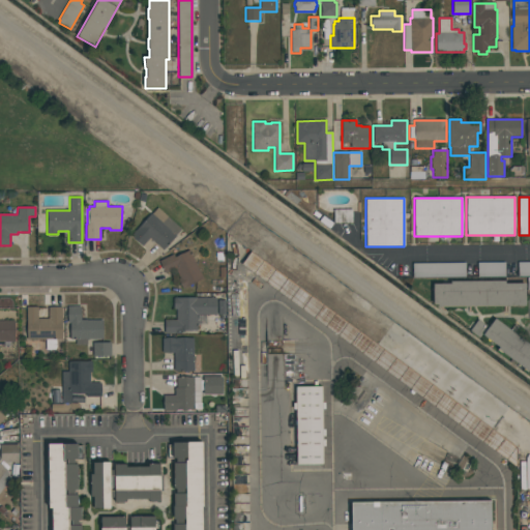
[(181,229),(175,236),(176,236),(164,251),(150,238),(143,246),(130,236),(138,227),(139,228),(157,207),(181,229)]
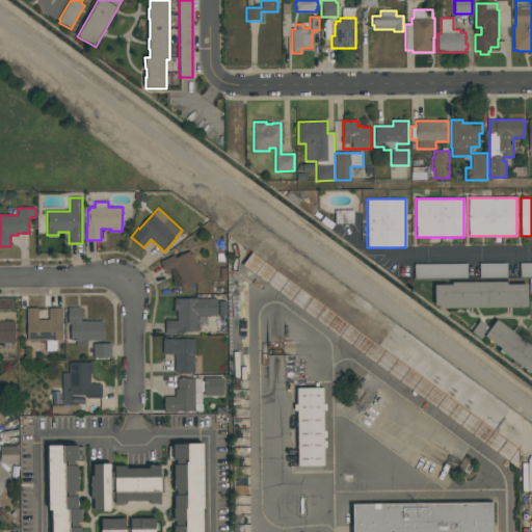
[(335,210),(353,210),(353,223),(335,223),(335,210)]
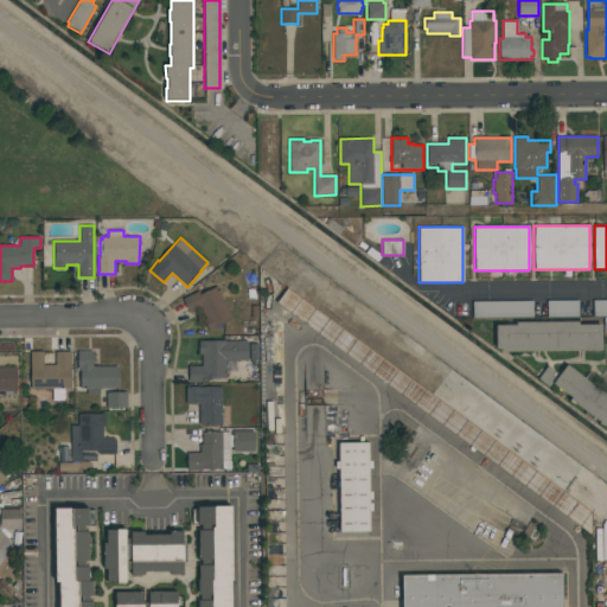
[(232,319),(212,330),(209,331),(203,319),(205,318),(200,307),(189,313),(181,299),(198,291),(200,294),(217,286),(232,319)]
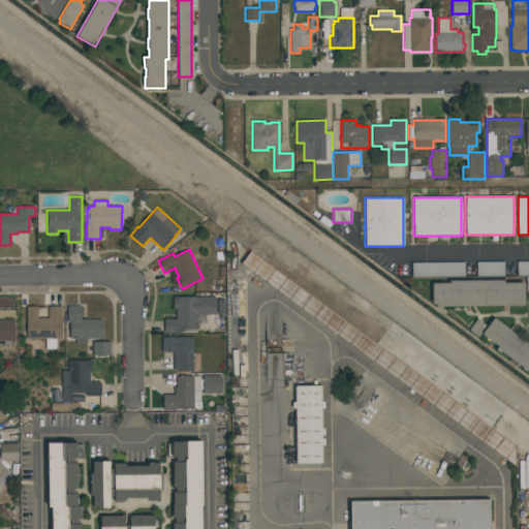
[(249,250),(516,446),(516,467),(240,263),(249,250)]
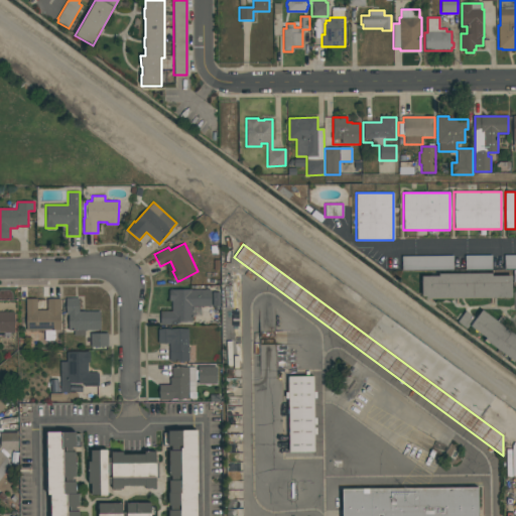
[(491,255),(465,256),(465,268),(492,268),(491,255)]
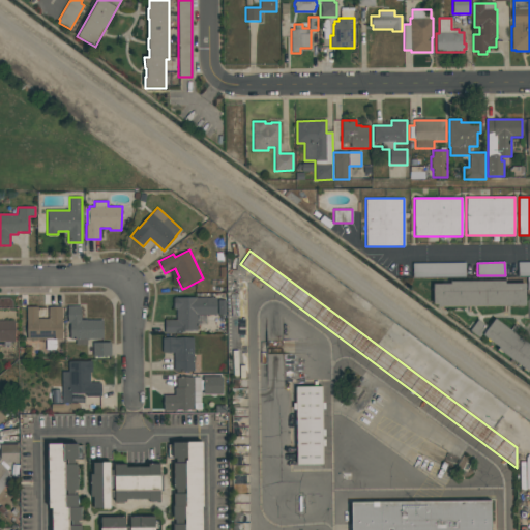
[(465,263),(413,264),(413,277),(466,277),(465,263)]
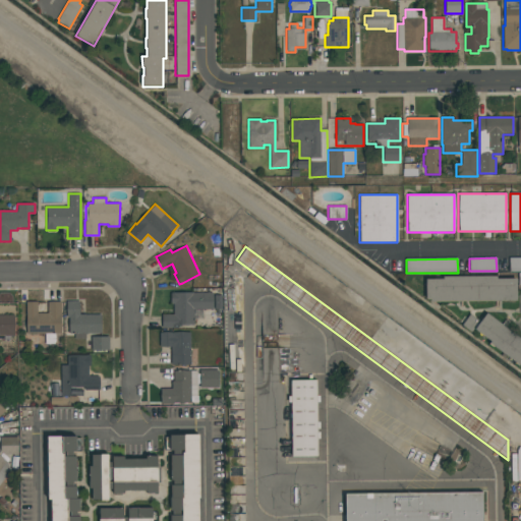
[(516,302),(429,302),(429,299),(425,299),(425,279),(443,279),(443,276),(497,276),(497,279),(516,278),(516,302)]
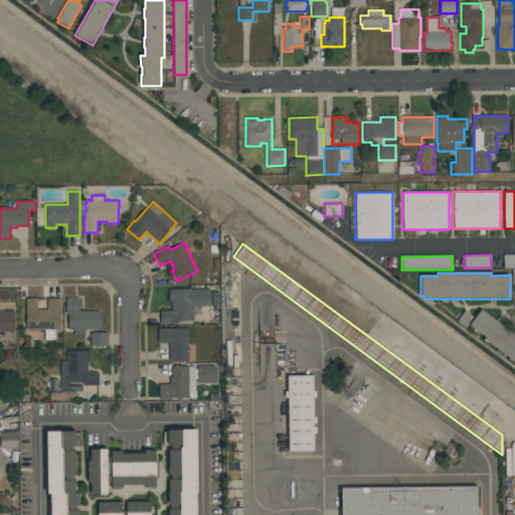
[(210,289),(210,306),(191,306),(192,321),(176,322),(176,324),(160,325),(160,311),(171,311),(171,301),(169,301),(168,290),(210,289)]
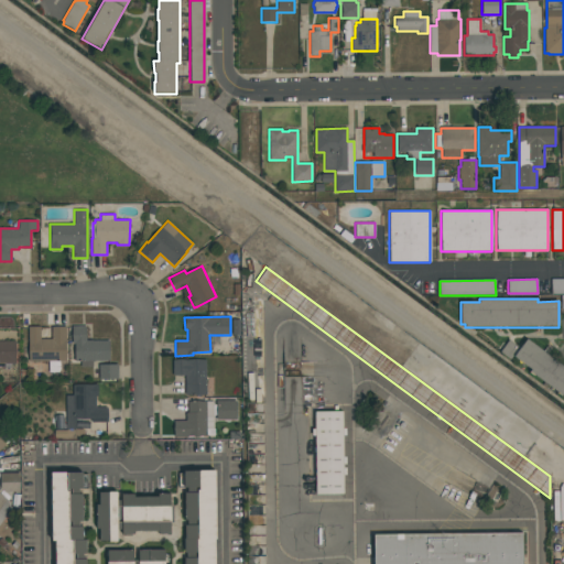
[(66,326),(66,361),(60,361),(60,372),(49,372),(49,361),(29,361),(29,340),(28,340),(28,326),(40,326),(40,338),(52,338),(52,326),(66,326)]
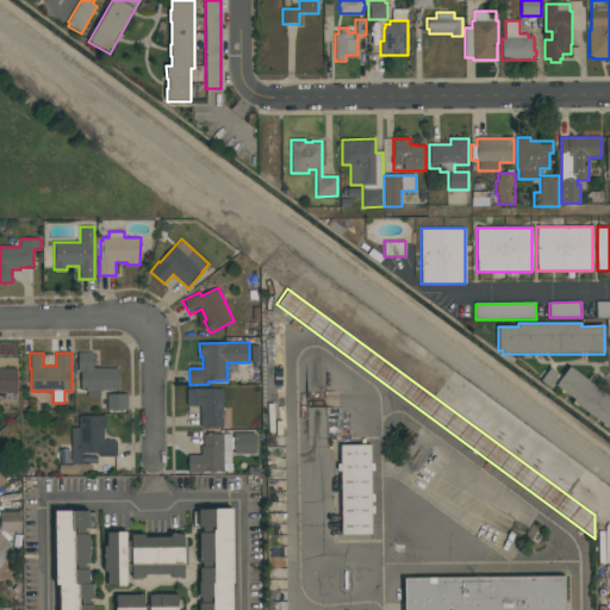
[(80,391),(80,372),(78,372),(78,353),(93,353),(93,368),(118,368),(119,391),(100,391),(100,397),(87,397),(87,391),(80,391)]
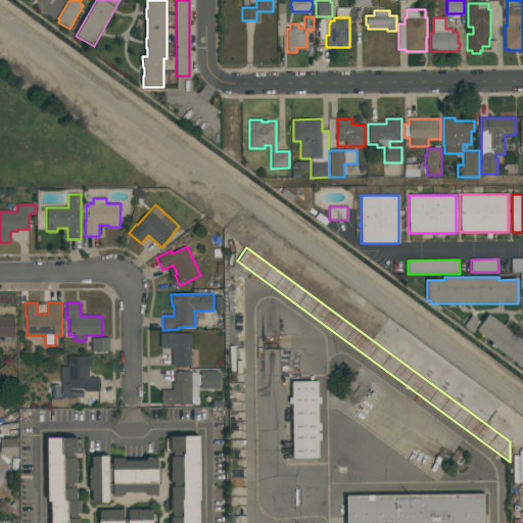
[(522,367),(490,344),(492,342),(476,331),(487,315),(522,340),(522,367)]
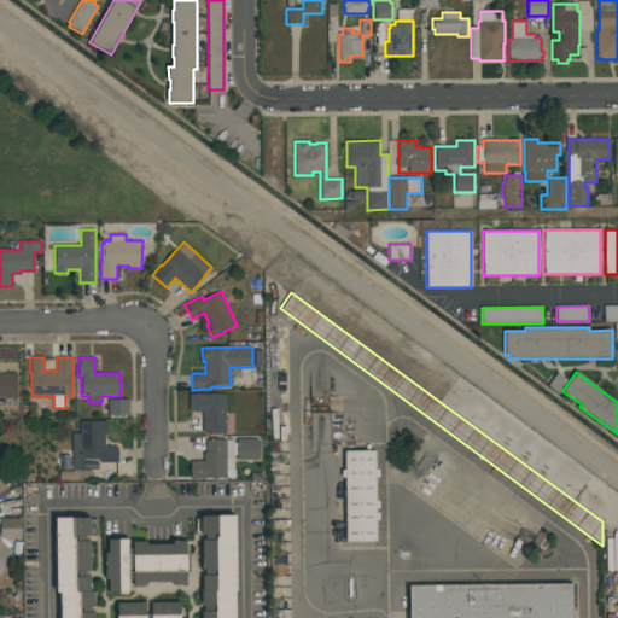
[(0,373),(17,373),(17,398),(0,398),(0,373)]
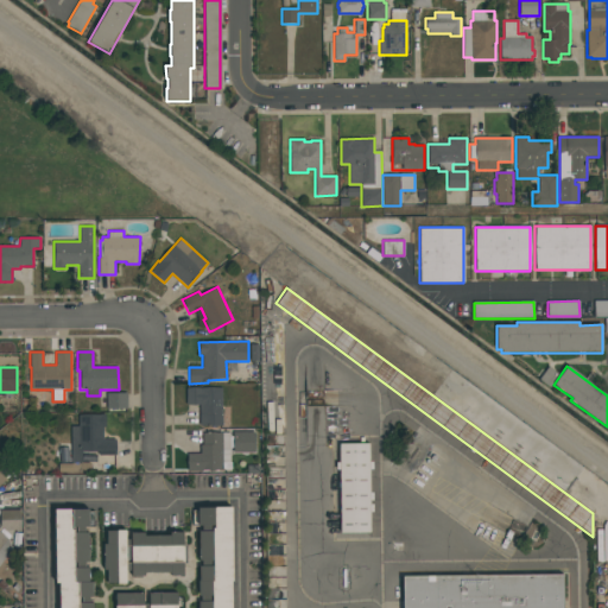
[(200,426),(200,405),(187,405),(187,387),(222,387),(222,406),(230,406),(230,423),(222,423),(222,426),(200,426)]
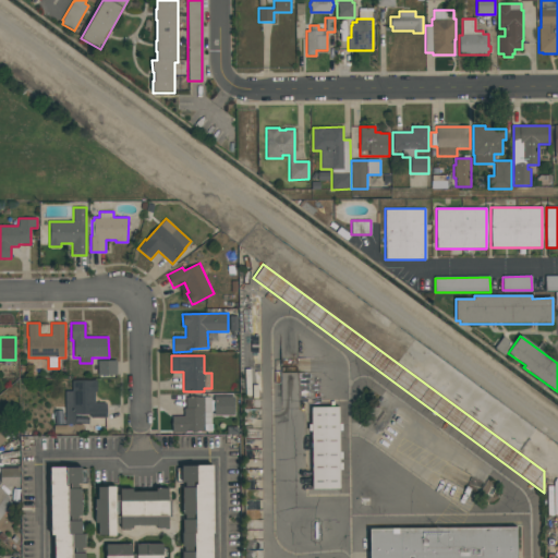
[(97,361),(117,361),(117,376),(97,376),(97,361)]
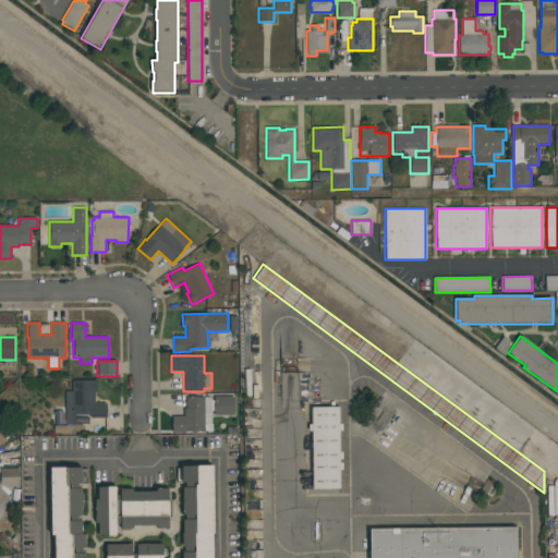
[(65,390),(72,391),(72,380),(93,380),(97,380),(97,392),(95,392),(95,403),(106,403),(106,417),(91,417),(91,414),(75,414),(75,425),(64,425),(65,390)]
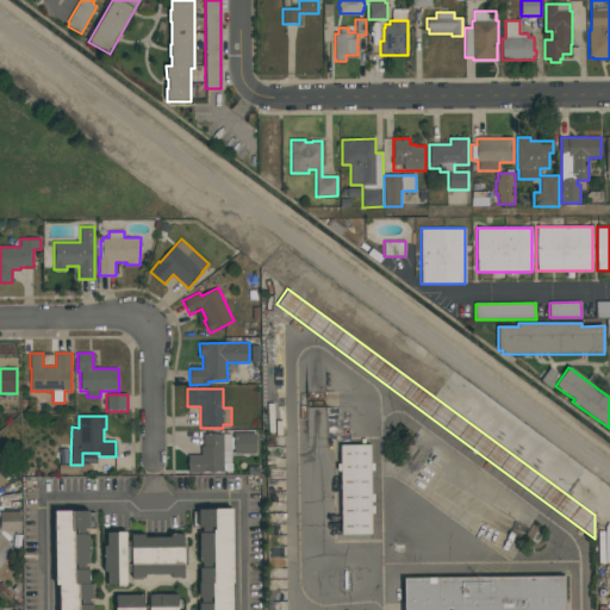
[(223,471),(223,472),(203,472),(203,473),(187,473),(187,455),(200,455),(200,447),(203,447),(203,434),(231,434),(231,437),(231,449),(231,464),(232,464),(232,471),(223,471)]
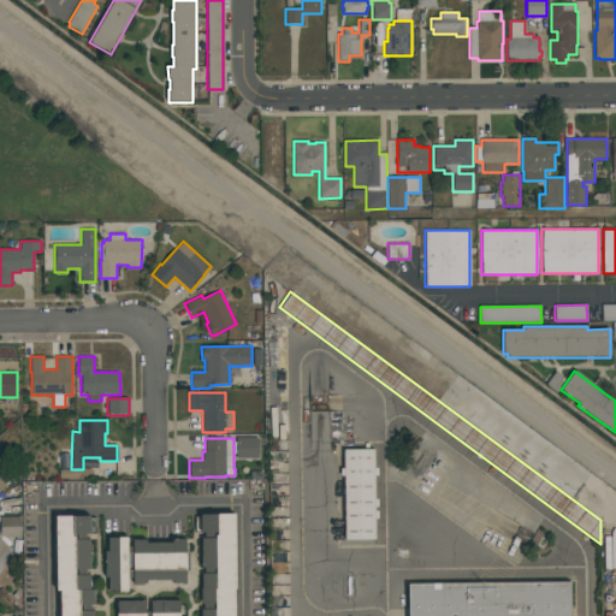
[(236,438),(259,438),(259,458),(236,458),(236,454),(234,454),(234,442),(236,442),(236,438)]
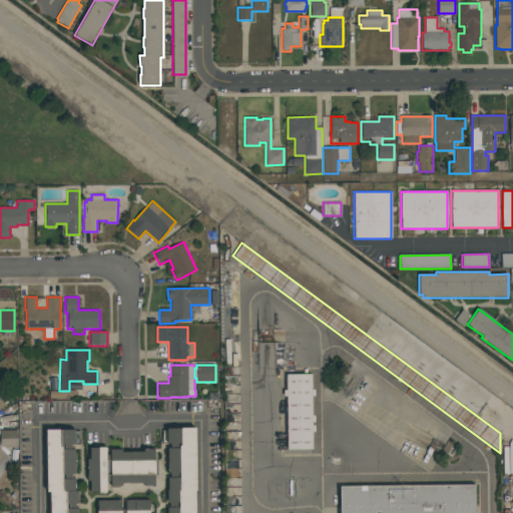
[(287,374),(313,374),(313,450),(287,450),(287,374)]
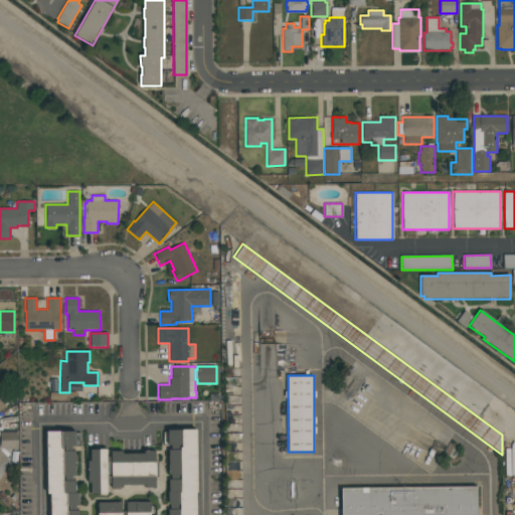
[(167,430),(197,430),(197,493),(196,493),(196,514),(168,514),(168,510),(180,510),(180,505),(168,505),(168,492),(169,492),(169,480),(180,480),(180,475),(169,475),(169,450),(180,450),(180,448),(182,448),(182,446),(167,446),(167,430)]
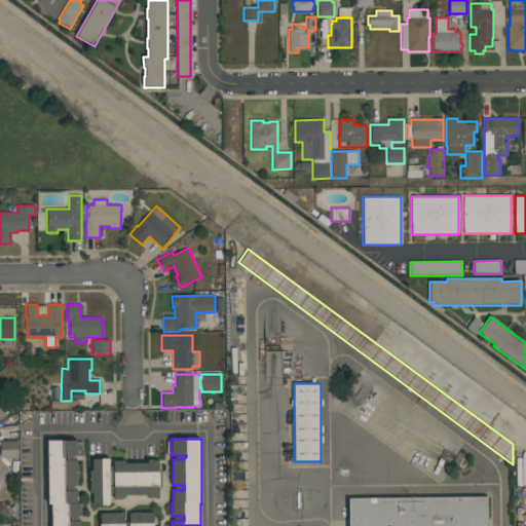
[(47,441),(76,440),(77,456),(74,456),(74,460),(77,460),(77,487),(74,487),(74,491),(77,491),(77,503),(80,503),(80,516),(77,516),(78,522),(80,522),(80,525),(51,525),(51,504),(48,504),(47,441)]
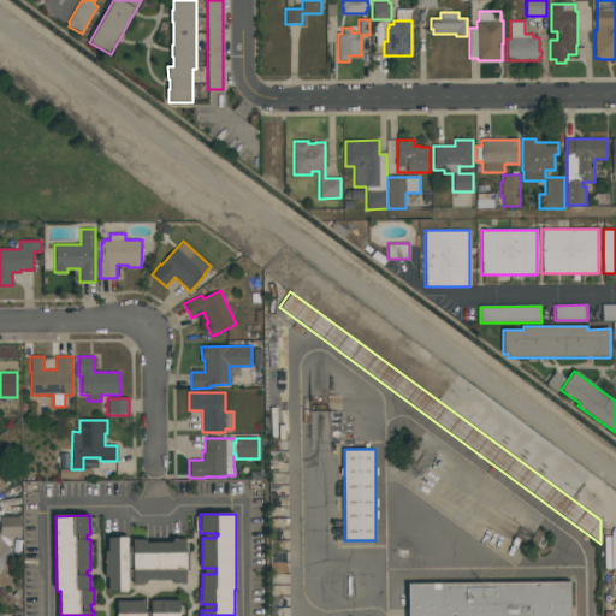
[(0,517),(22,517),(22,538),(0,538),(0,517)]
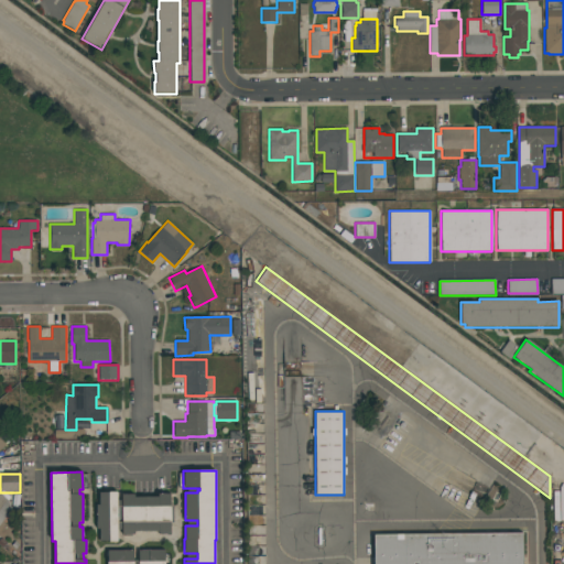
[(118,541),(99,541),(99,529),(96,529),(96,505),(99,505),(98,491),(117,491),(117,500),(121,500),(121,494),(134,494),(134,497),(158,496),(158,494),(171,494),(171,535),(158,535),(158,532),(134,532),(134,534),(122,534),(122,529),(118,529),(118,541)]
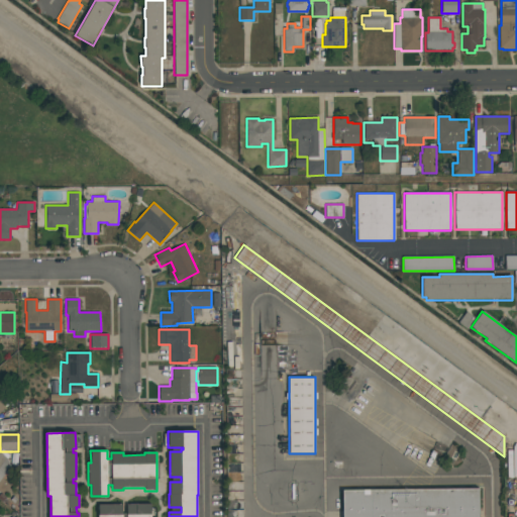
[(0,452),(7,458),(6,459),(12,464),(0,480),(0,452)]
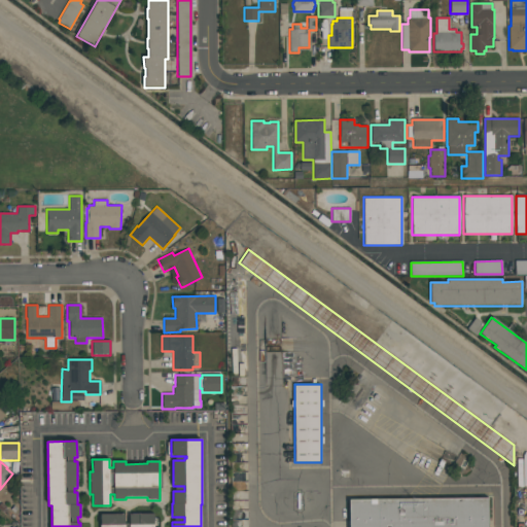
[(349,526),(349,499),(489,498),(489,526),(349,526)]
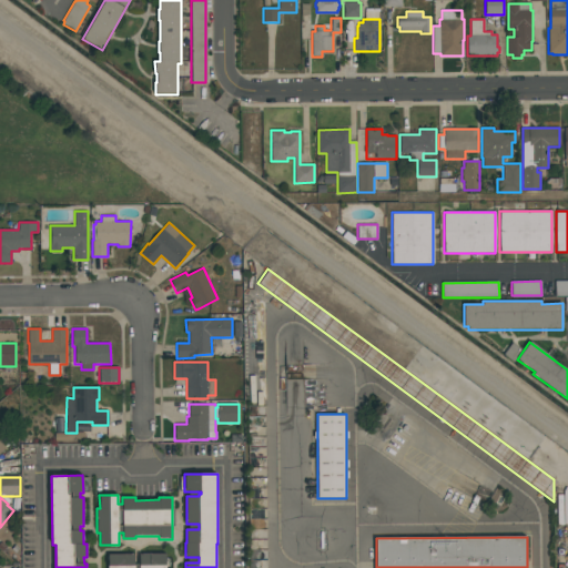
[(166,567),(108,567),(108,554),(134,554),(134,564),(139,564),(139,554),(166,554),(166,567)]
